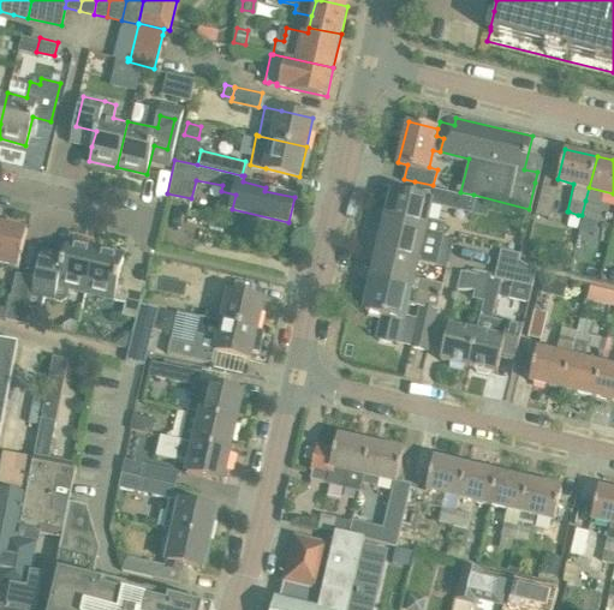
[(460,192),(433,185),(415,181),(411,195),(392,190),(385,220),(442,233),(446,221),(427,217),(431,199),(471,209),(474,195),(460,192)]
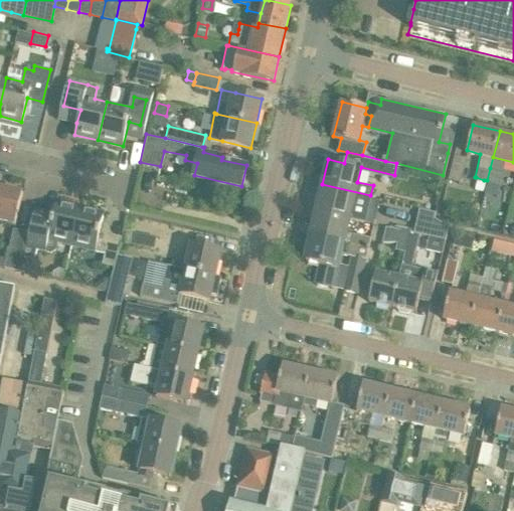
[(487,180),(495,183),(498,183),(501,172),(501,171),(490,168),(487,180)]
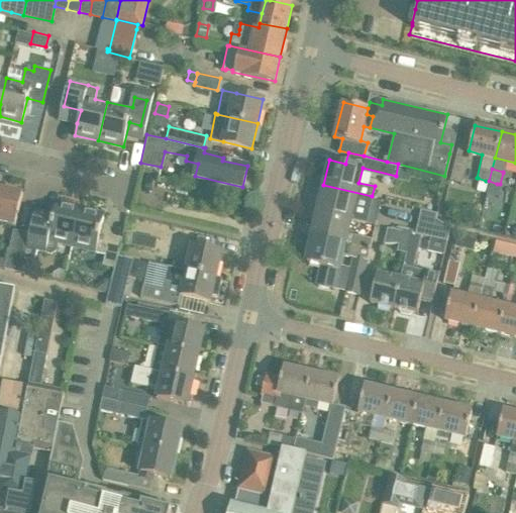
[(478,178),(475,188),(484,190),(486,181),(478,178)]
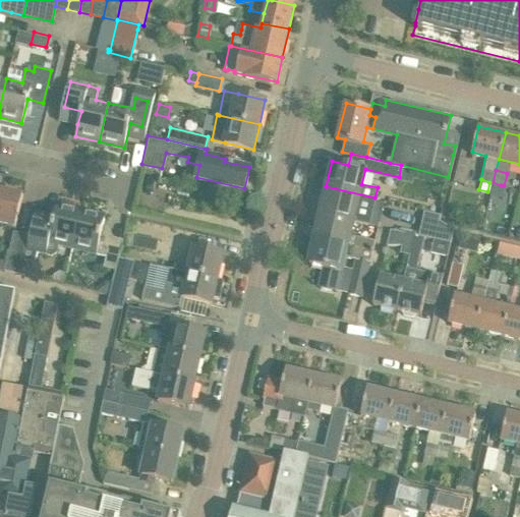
[(326,186),(321,211),(353,218),(353,219),(369,223),(374,197),(326,186)]
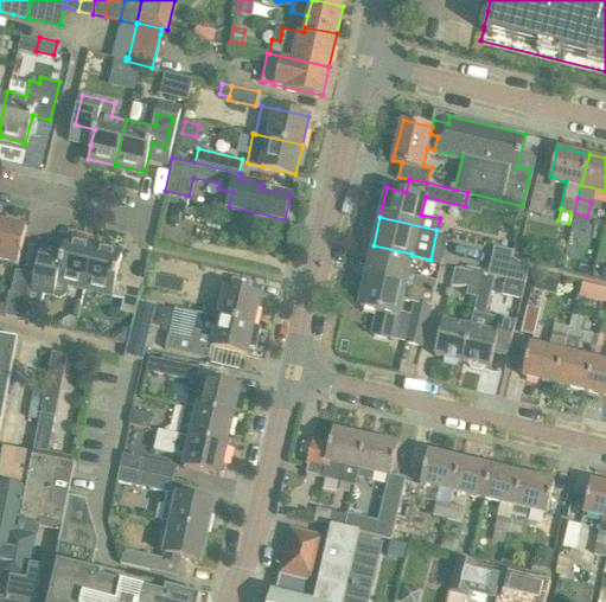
[(26,226),(0,219),(0,258),(17,263),(26,226)]
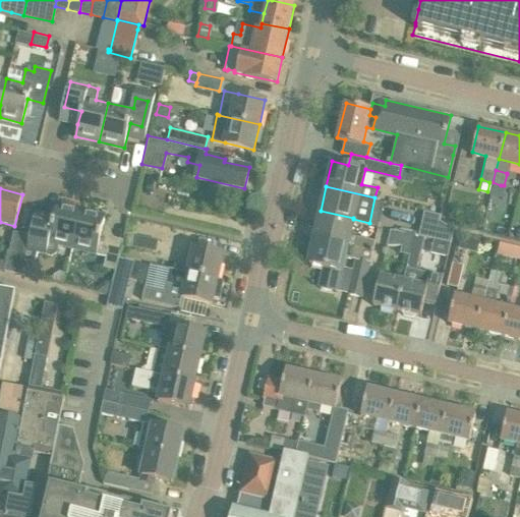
[(31,219),(24,247),(33,249),(37,250),(46,252),(46,253),(51,254),(56,251),(57,245),(70,248),(79,209),(55,203),(53,215),(33,210),(31,219)]
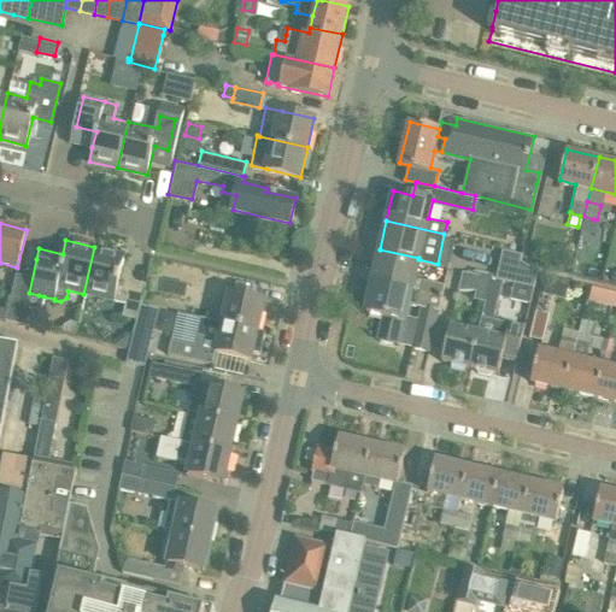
[(94,247),(83,294),(124,302),(122,313),(136,317),(140,302),(145,283),(132,280),(127,269),(121,268),(123,253),(94,247)]
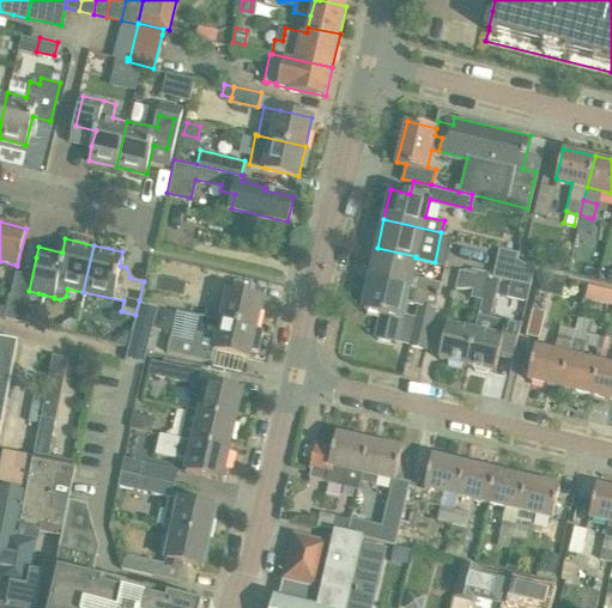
[(492,274),(500,277),(529,283),(533,268),(516,257),(517,250),(498,247),(492,274)]
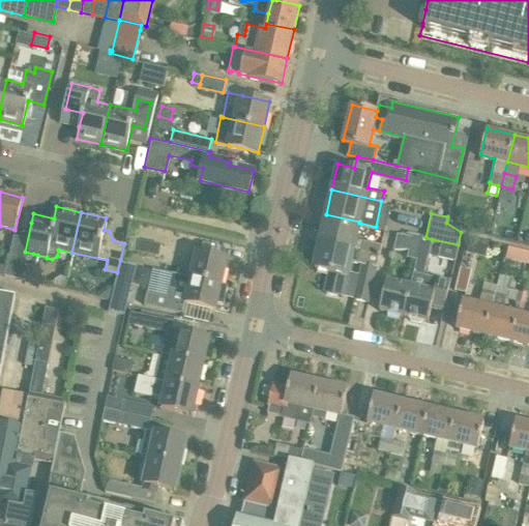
[(326,214),(320,239),(380,254),(382,243),(356,237),(359,223),(359,222),(326,214)]
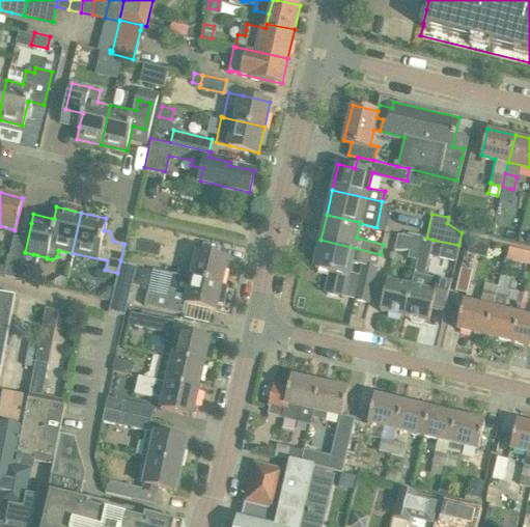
[(407,255),(416,257),(421,237),(396,231),(393,248),(408,248),(407,255)]
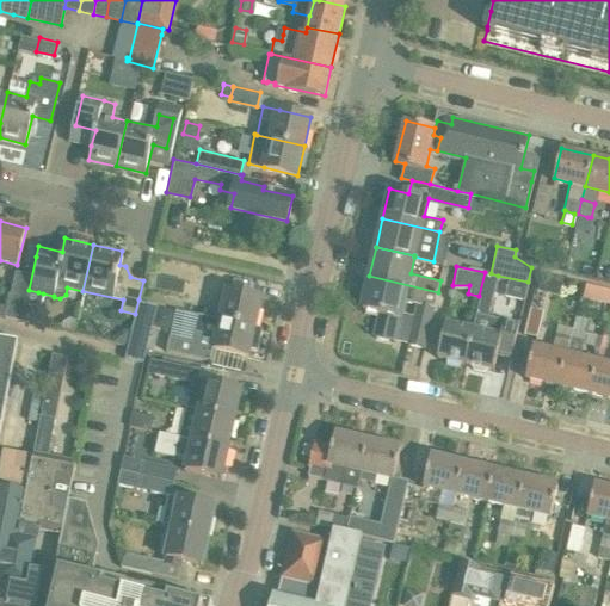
[(16,270),(5,316),(20,320),(20,319),(24,300),(30,273),(16,270)]
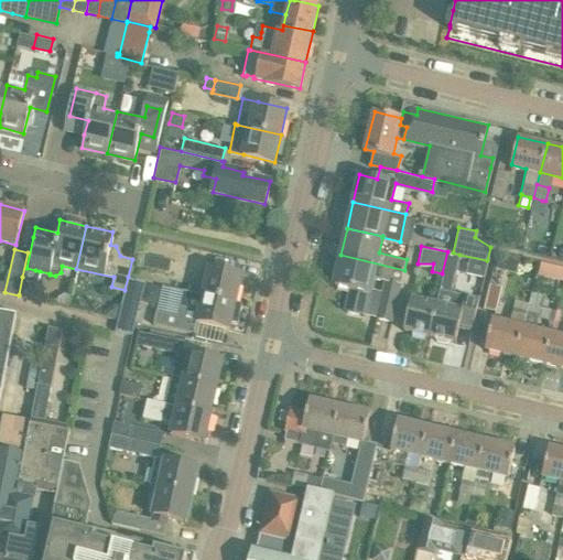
[(133,264),(144,266),(166,270),(170,258),(147,252),(148,251),(137,249),(133,264)]
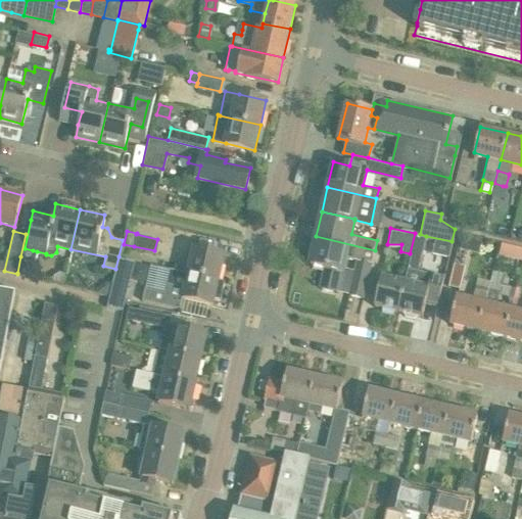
[(420,234),(415,233),(410,253),(421,256),(426,236),(420,234)]
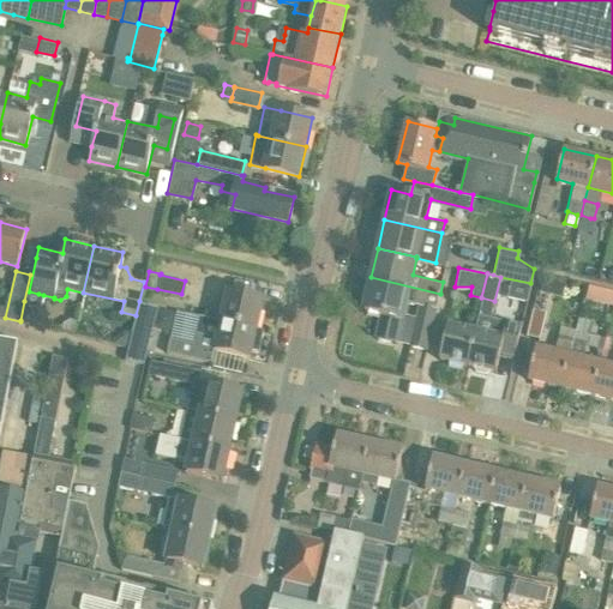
[(427,348),(440,294),(371,277),(364,307),(382,312),(377,332),(379,333),(378,336),(395,339),(396,337),(397,338),(407,301),(421,305),(412,343),(427,348)]
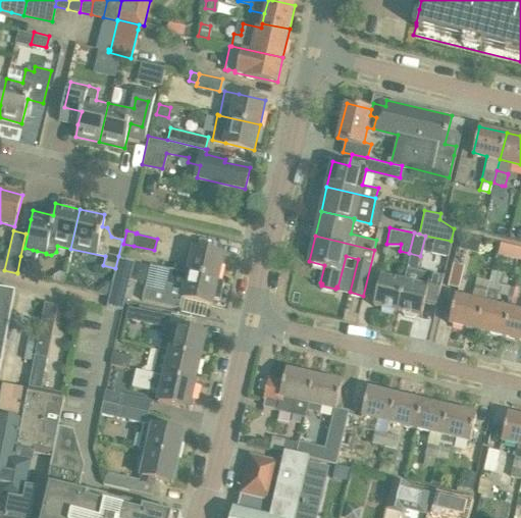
[(520,258),(520,255),(520,246),(500,241),(497,252),(520,258)]
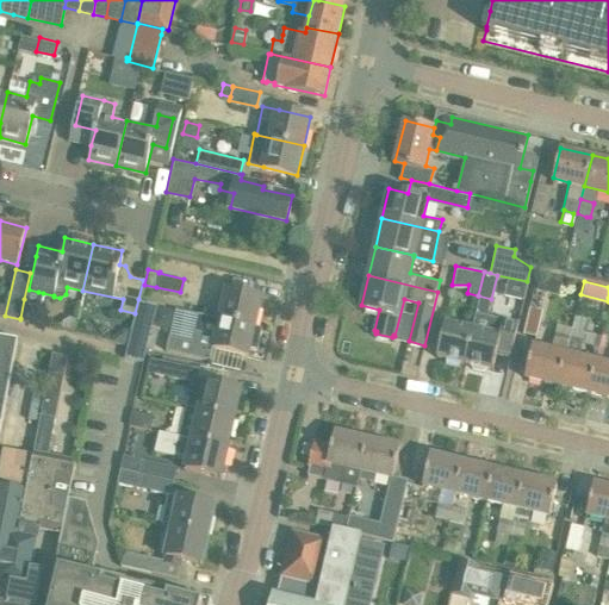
[(227,288),(221,317),(261,325),(255,323),(261,295),(227,288)]
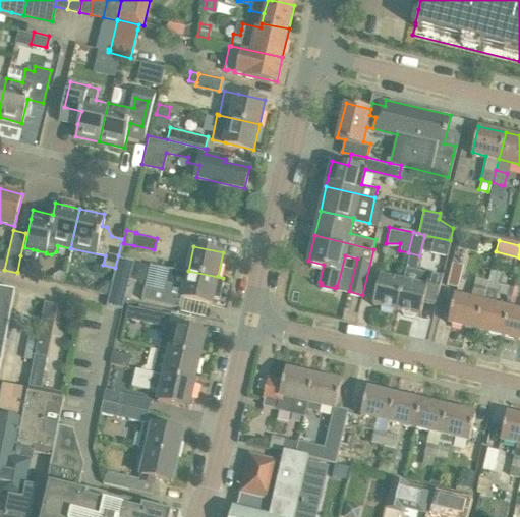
[(403,279),(396,307),(401,309),(403,312),(412,314),(416,312),(420,313),(424,297),(437,300),(443,275),(416,268),(419,255),(408,252),(402,279),(403,279)]
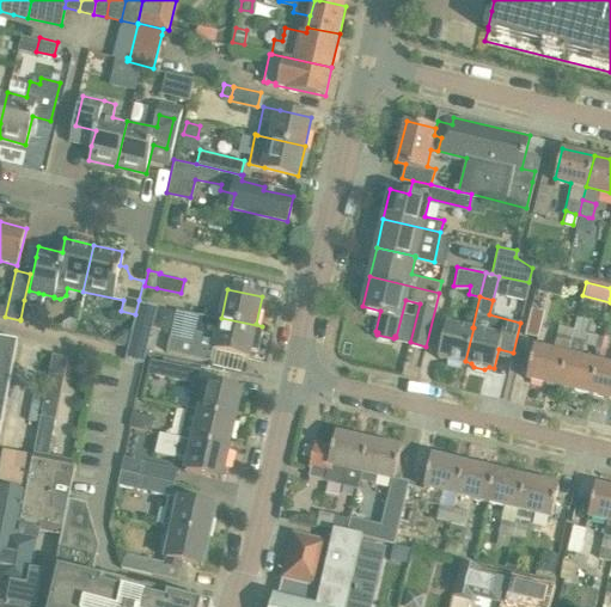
[(141,300),(138,316),(135,314),(124,356),(144,361),(158,304),(141,300)]
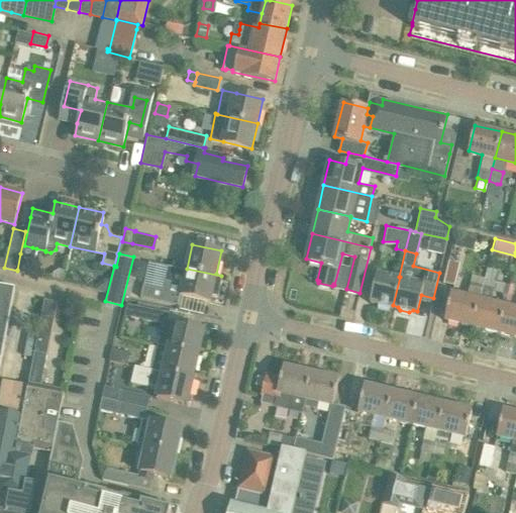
[(458,261),(447,259),(442,281),(453,283),(458,261)]
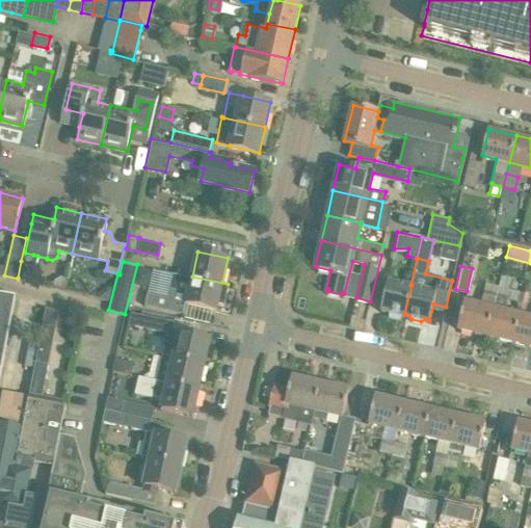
[(143,302),(185,312),(187,301),(217,308),(218,300),(221,300),(224,298),(228,284),(192,276),(174,272),(169,287),(168,286),(166,296),(145,291),(143,302)]
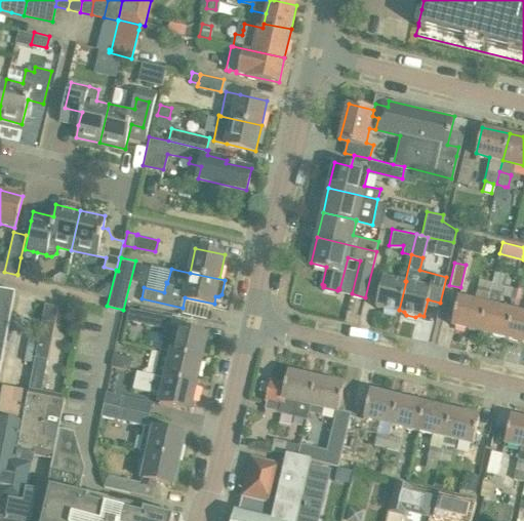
[(66,272),(58,271),(54,273),(51,283),(63,285),(66,272)]
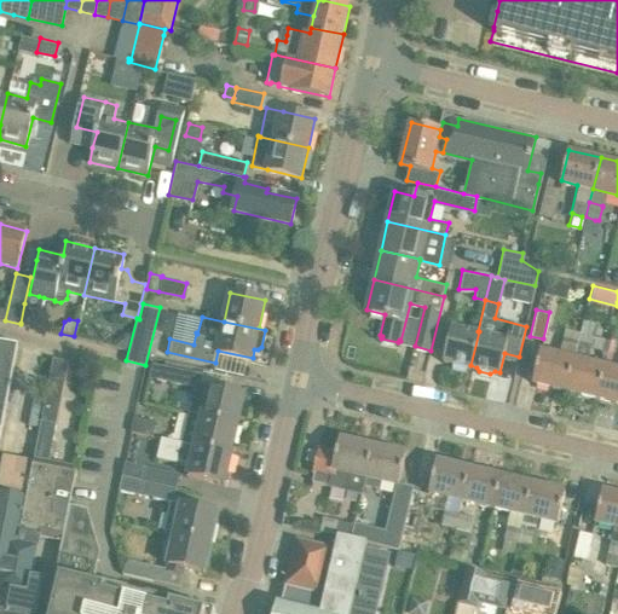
[(443,359),(471,365),(479,331),(478,331),(451,324),(443,359)]
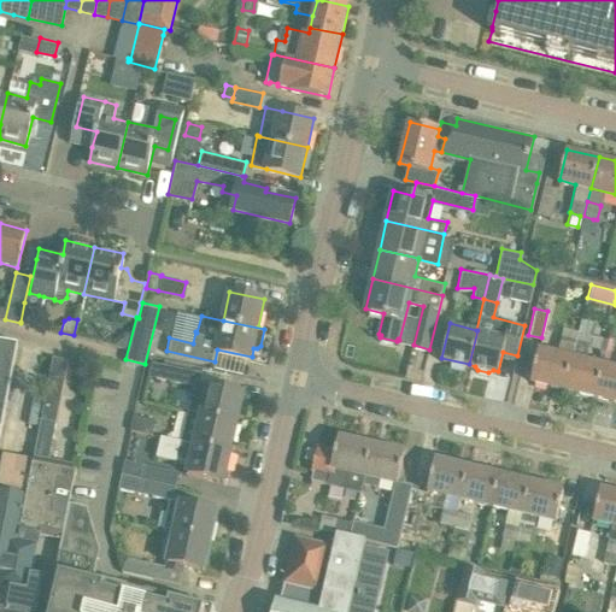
[(556,351),(572,354),(578,329),(562,325),(556,351)]
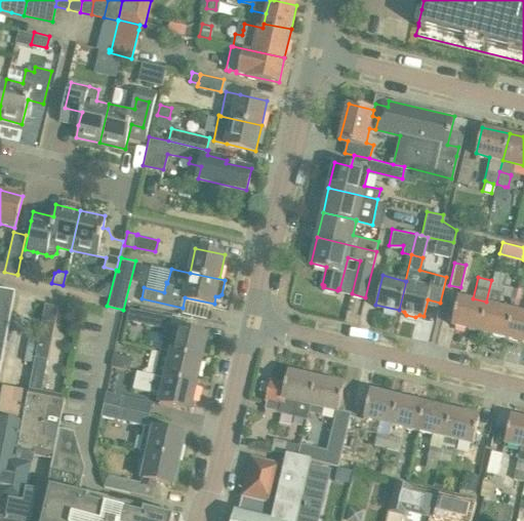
[(491,280),(486,302),(489,303),(497,305),(499,295),(499,293),(501,283),(502,283),(493,280),(491,280)]
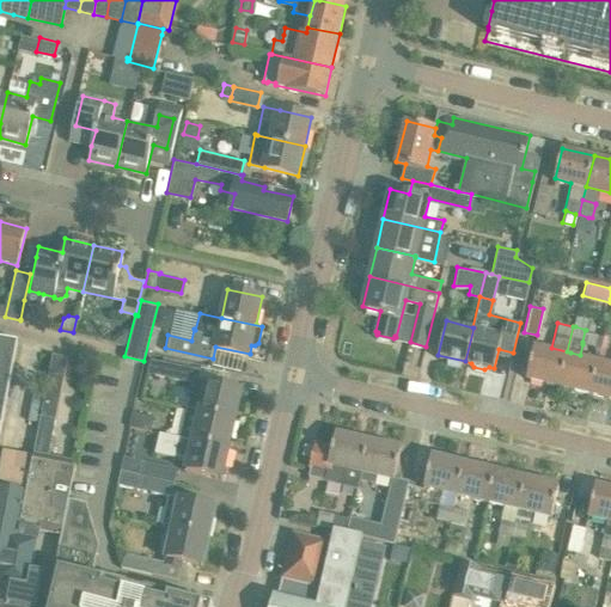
[(0,425),(17,338),(0,335),(0,425)]
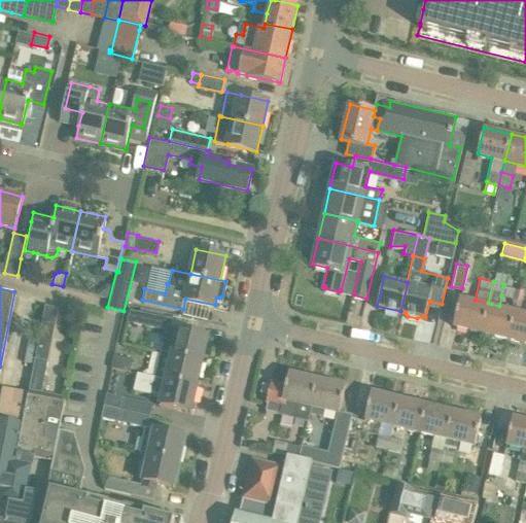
[(454,324),(482,330),(488,305),(460,298),(454,324)]
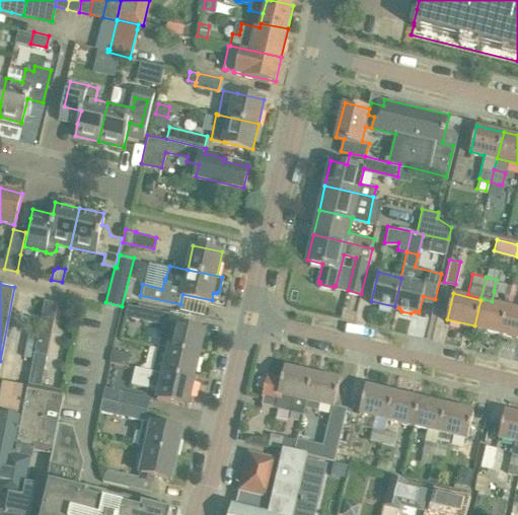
[(45,299),(34,351),(33,351),(27,383),(28,383),(22,415),(23,415),(15,453),(14,454),(12,465),(17,466),(14,482),(11,493),(10,493),(8,503),(5,514),(30,514),(37,484),(27,482),(34,447),(53,451),(58,422),(59,422),(65,390),(41,385),(47,354),(48,354),(58,302),(45,299)]
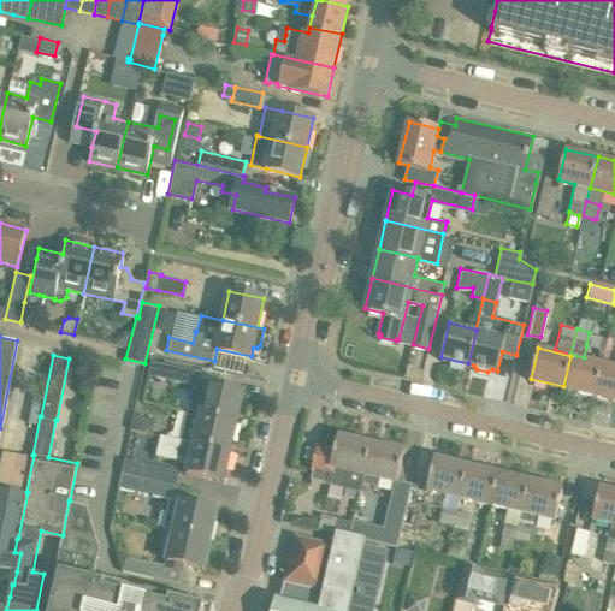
[(563,386),(595,393),(602,363),(571,356),(563,386)]
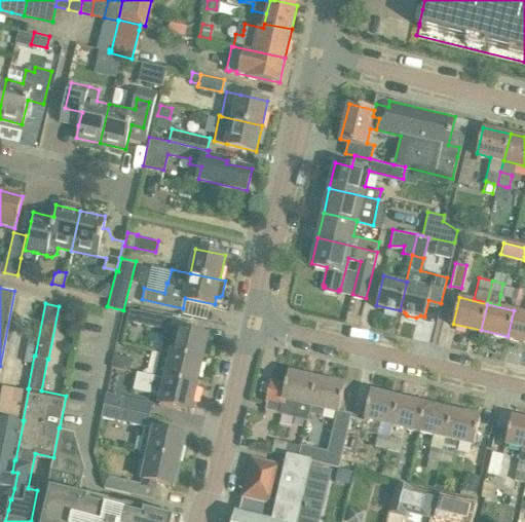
[(128,307),(126,319),(133,320),(164,327),(159,350),(201,360),(208,333),(178,326),(169,324),(170,318),(171,317),(134,308),(128,307)]
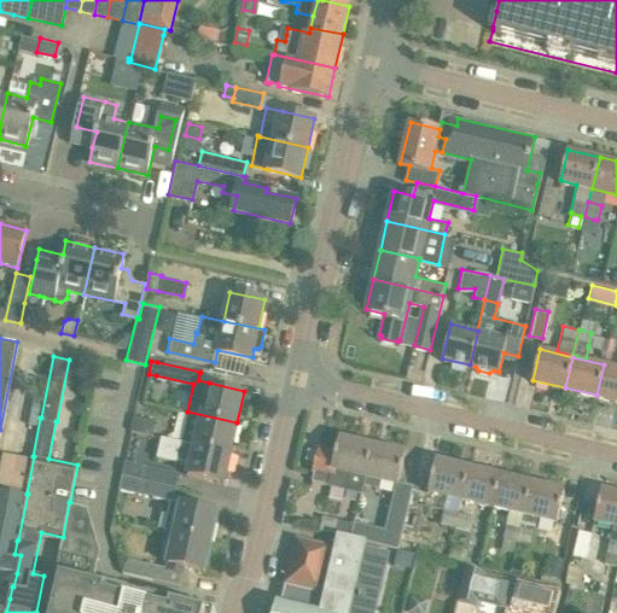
[(597,395),(616,400),(616,367),(604,365),(597,395)]
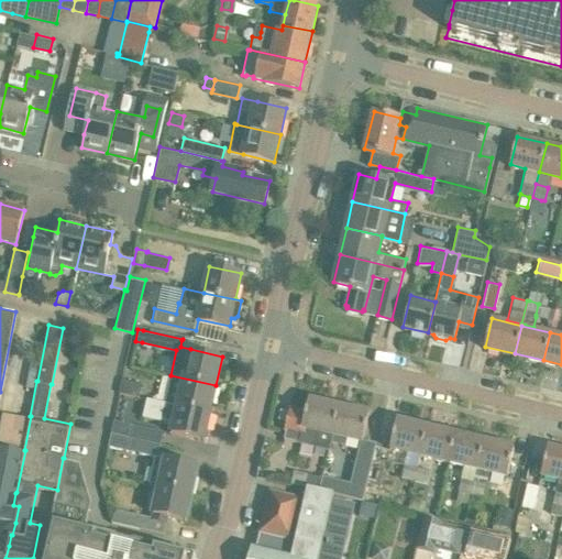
[(210,410),(216,385),(171,375),(165,401),(210,410)]
